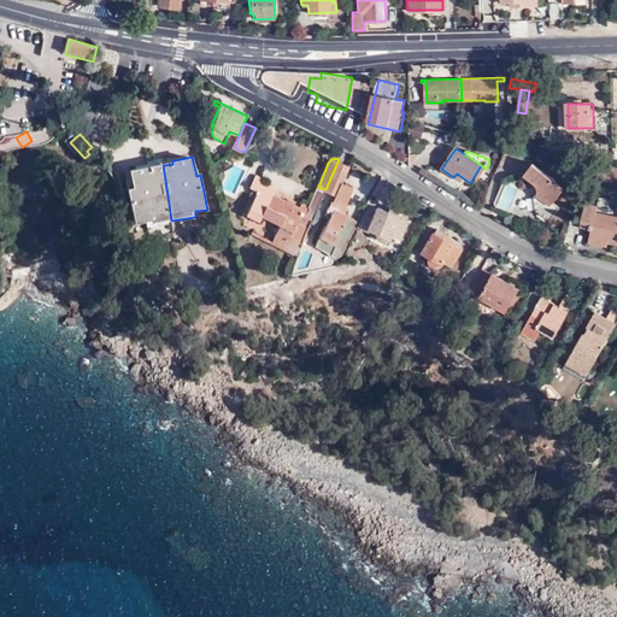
[(351,165),(339,159),(325,189),(325,191),(336,197),(346,200),(353,184),(344,181),(351,165)]
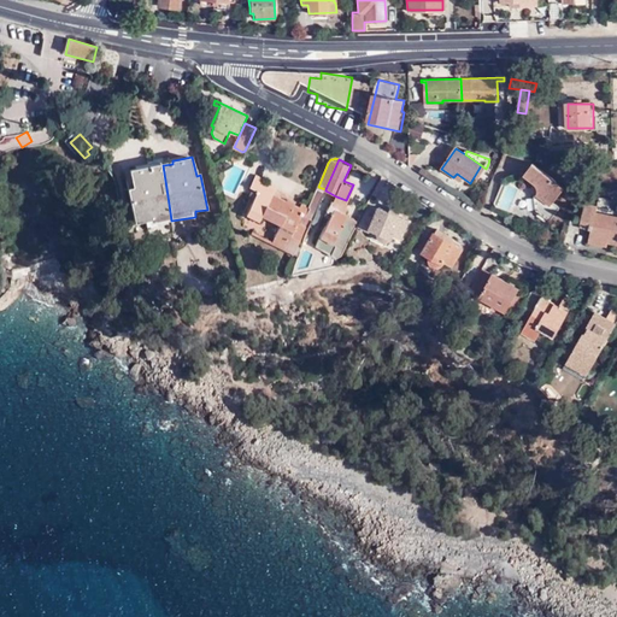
[(147,224),(171,221),(169,204),(163,165),(154,166),(154,163),(152,164),(133,166),(135,186),(129,187),(135,219),(146,218),(147,224)]
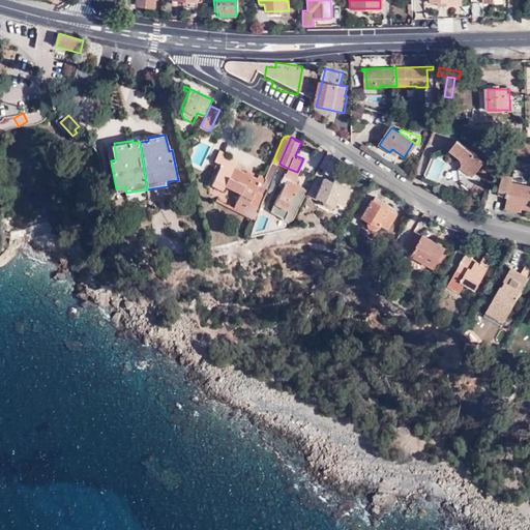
[(481,168),(481,156),(461,140),(451,150),(460,156),(463,179),(475,188),(484,178),(478,173),(481,168)]
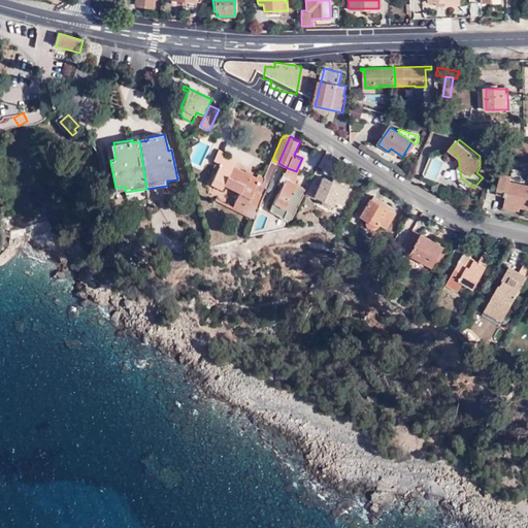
[(416,144),(411,141),(405,152),(409,155),(416,145),(416,144)]
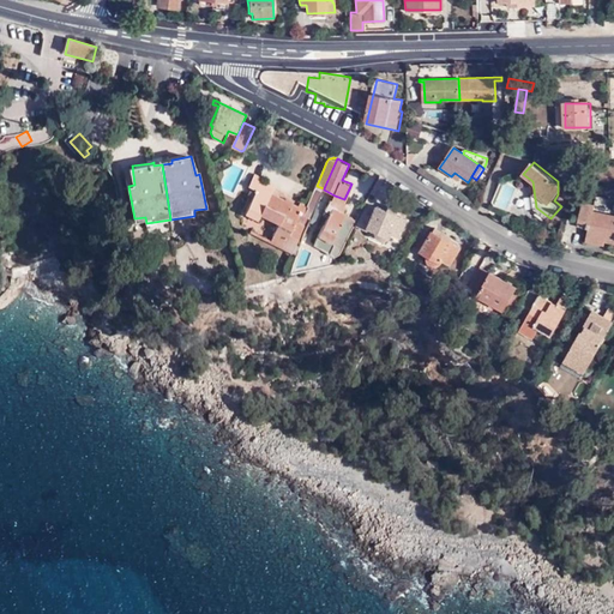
[(257,191),(263,181),(263,178),(256,174),(250,187),(257,191)]
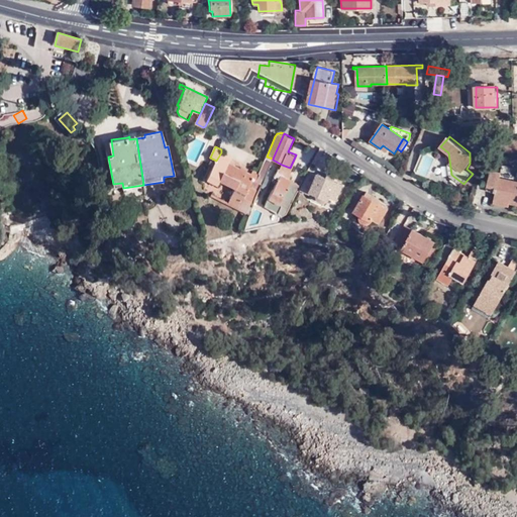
[(260,182),(264,183),(272,164),(266,161),(265,161),(260,173),(254,170),(251,174),(229,163),(232,158),(221,152),(216,161),(208,177),(220,184),(221,182),(235,189),(230,197),(247,205),(260,182)]
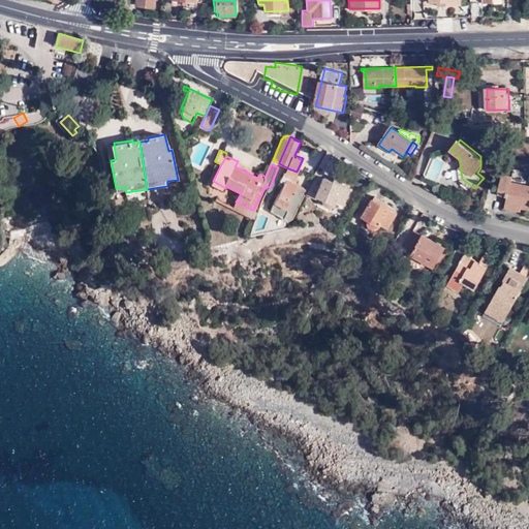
[(294,179),(297,172),(288,168),(285,174),(294,179)]
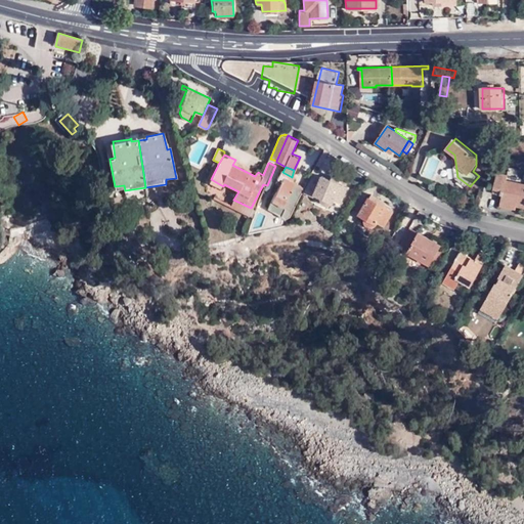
[(523,172),(509,169),(508,174),(497,172),(494,188),(504,190),(503,194),(504,194),(501,205),(517,209),(517,206),(523,206),(523,182),(521,181),(523,172)]
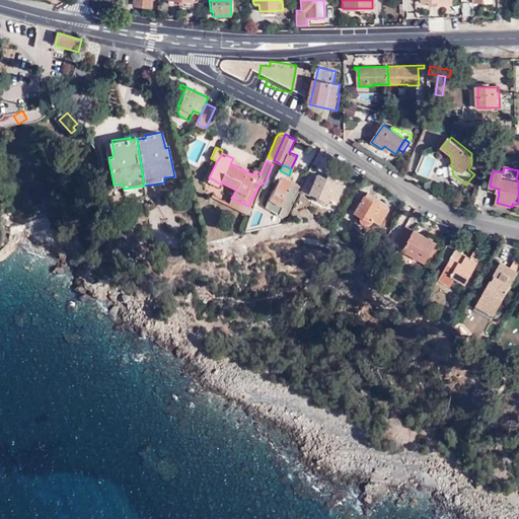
[(267,206),(284,216),(301,187),(291,181),(287,179),(289,175),(280,170),(279,169),(274,177),(280,180),(267,206)]
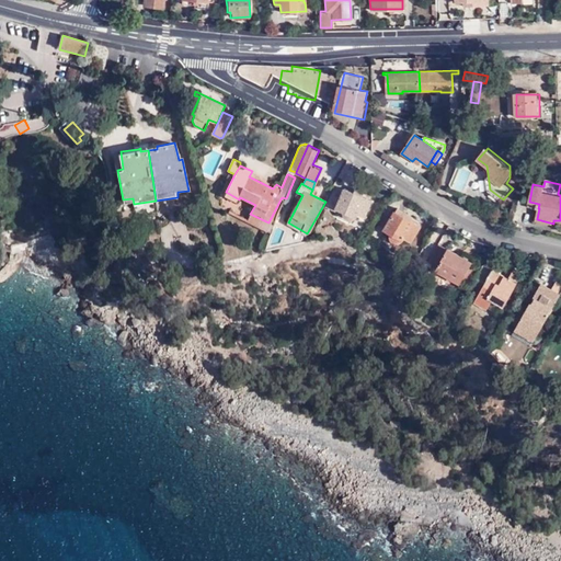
[(371,195),(355,189),(354,192),(346,189),(344,192),(339,190),(332,205),(345,212),(345,216),(346,217),(350,218),(353,218),(356,217),(358,213),(366,216),(373,199),(369,198),(371,195)]
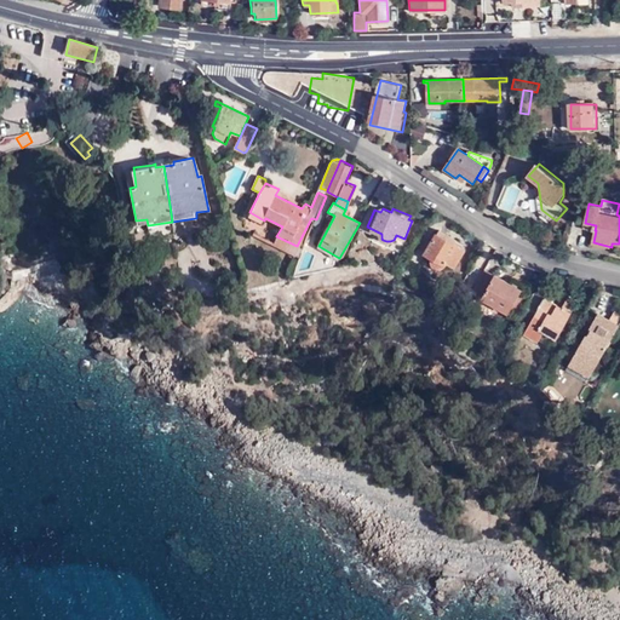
[(264,220),(250,212),(248,217),(262,224),(264,220)]
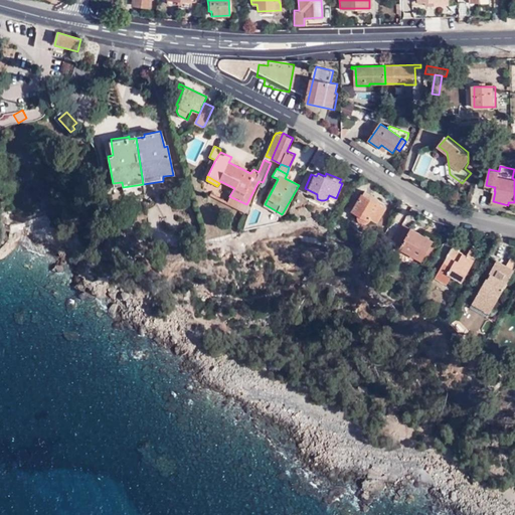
[(380,202),(381,201),(381,200),(365,191),(364,193),(380,202)]
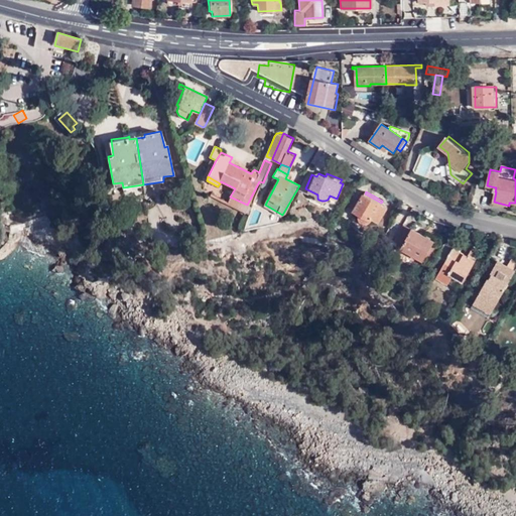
[(386,205),(382,202),(381,203),(365,194),(361,202),(355,199),(350,208),(355,211),(354,212),(360,216),(361,221),(363,223),(366,224),(369,223),(372,221),(373,219),(380,223),(388,209),(385,207),(386,205)]
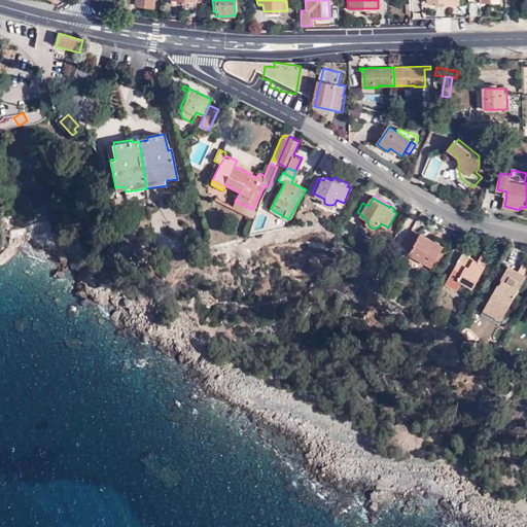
[(249,215),(252,209),(235,201),(232,207),(249,215)]
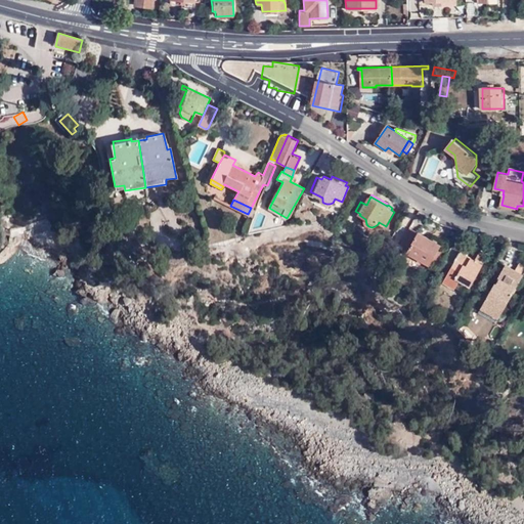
[(422,233),(411,227),(401,245),(411,250),(410,252),(431,264),(435,256),(438,258),(447,243),(435,236),(434,239),(422,231),(422,233)]
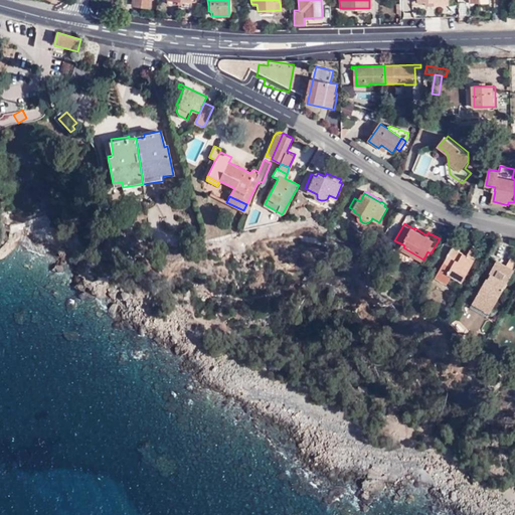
[(452,276),(463,282),(483,246),(475,241),(467,254),(453,247),(436,277),(448,283),(452,276)]
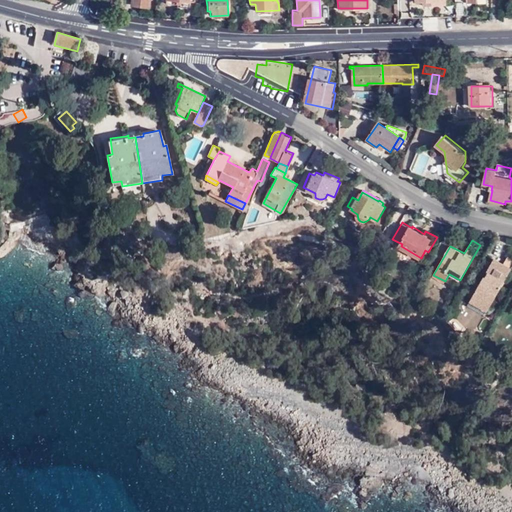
[(473,298),(491,308),(511,269),(511,259),(509,257),(504,266),(493,260),(486,272),(489,274),(486,279),(484,278),(473,298)]
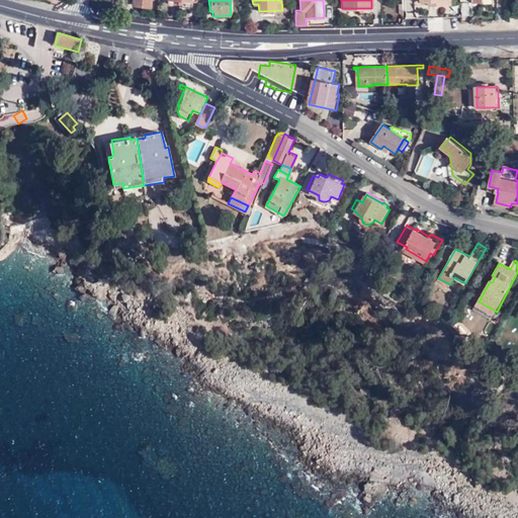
[(460,290),(465,283),(454,277),(450,284),(460,290)]
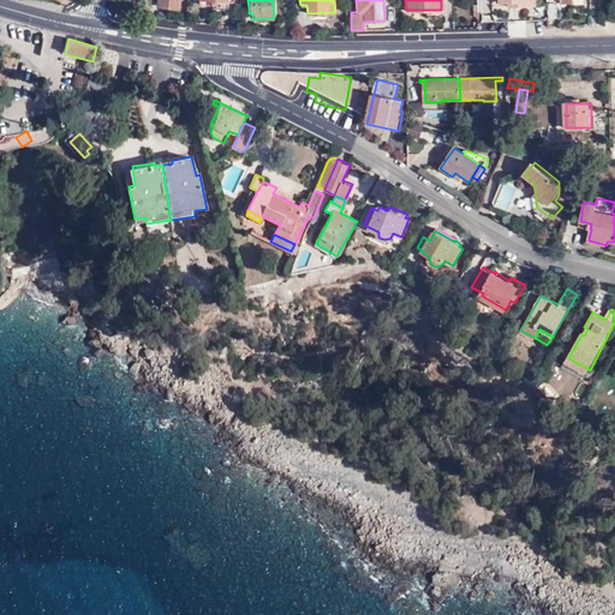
[(587,375),(590,370),(568,358),(566,363),(587,375)]
